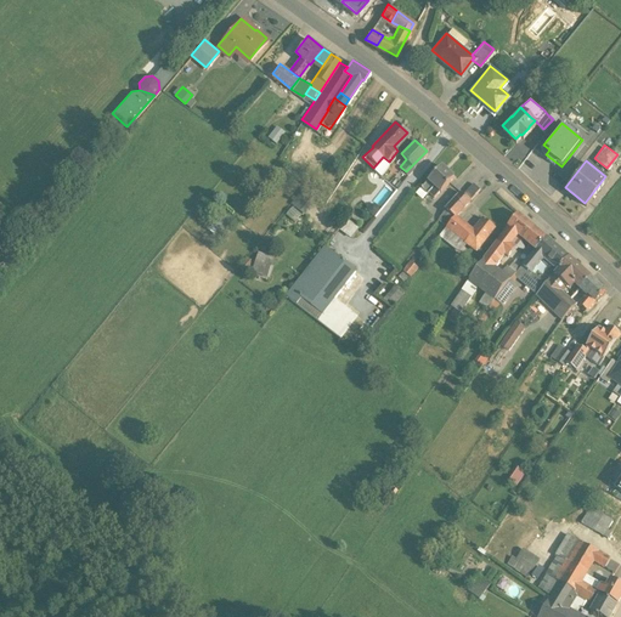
[(452,174),(440,163),(427,177),(419,185),(425,191),(433,184),(439,188),(452,174)]
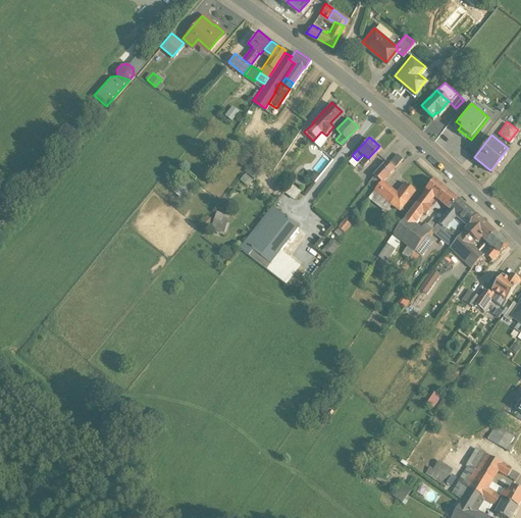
[(385,159),(372,173),(373,173),(380,179),(381,179),(394,166),(385,159)]
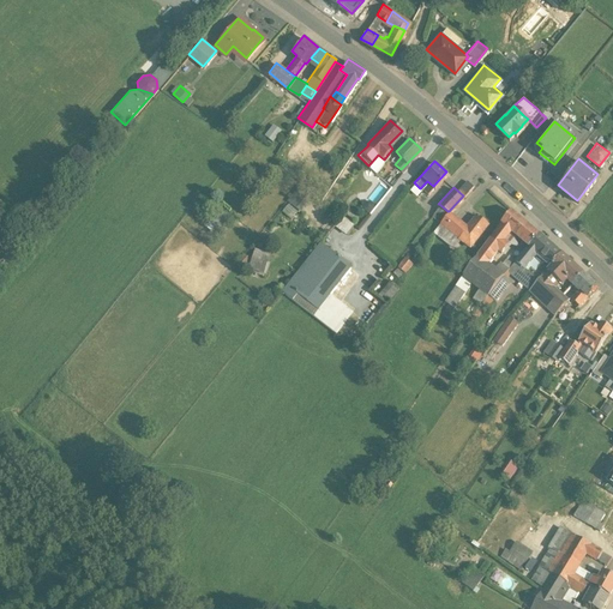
[(281,209),(289,216),(295,209),(287,202),(281,209)]
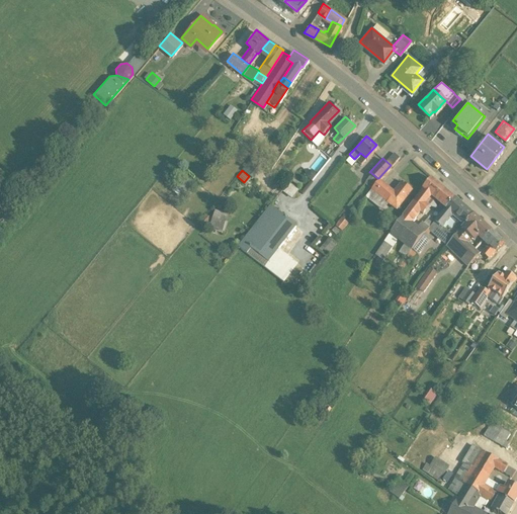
[(370,172),(363,181),(370,186),(377,178),(370,172)]
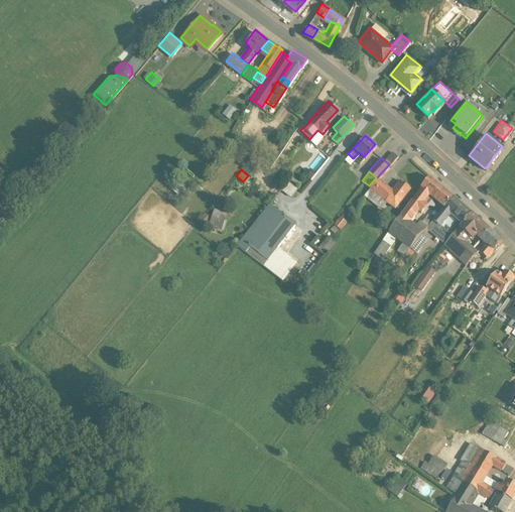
[(428,174),(419,185),(421,185),(410,200),(418,205),(427,193),(442,205),(452,195),(446,190),(428,174)]
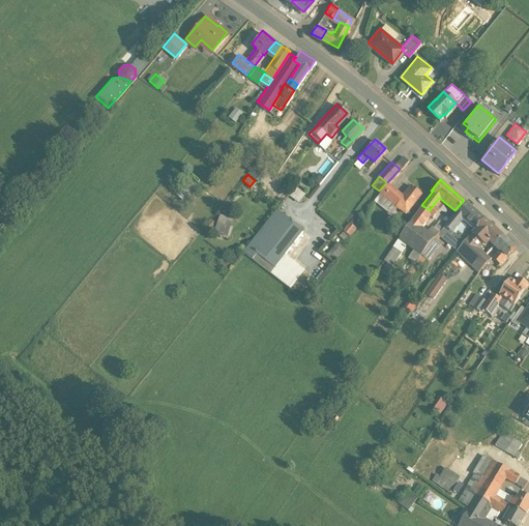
[(197,186),(189,180),(177,195),(183,201),(197,186)]
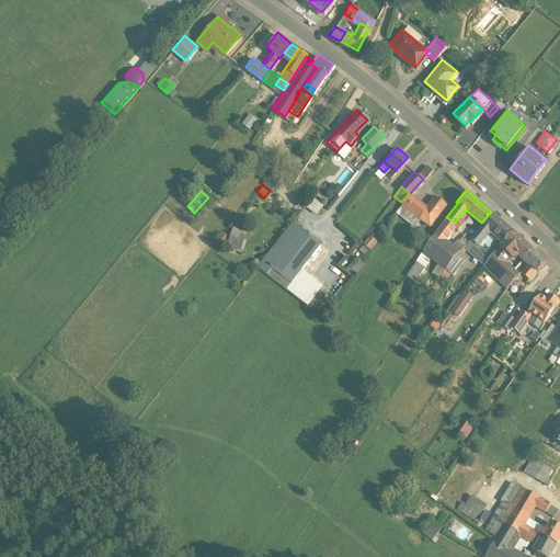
[(409,193),(401,202),(407,207),(414,197),(410,193),(409,193)]
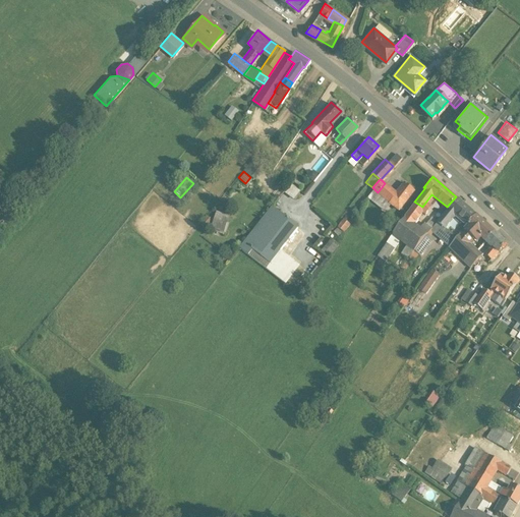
[(404,181),(398,188),(406,195),(413,188),(404,181)]
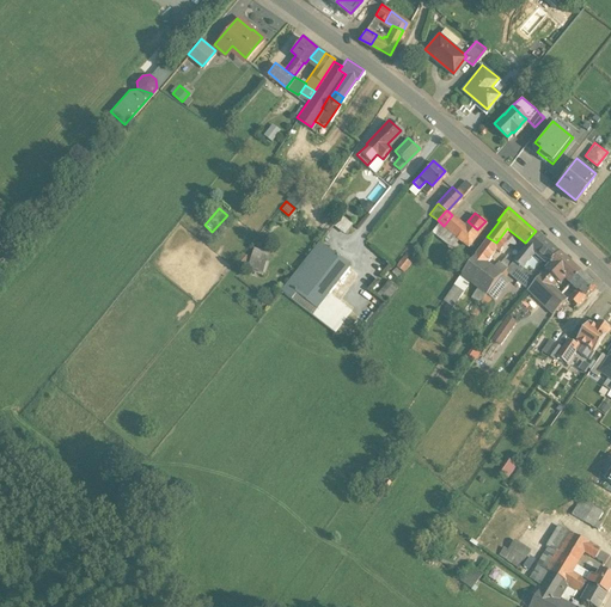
[(337,214),(331,225),(344,231),(349,220),(337,214)]
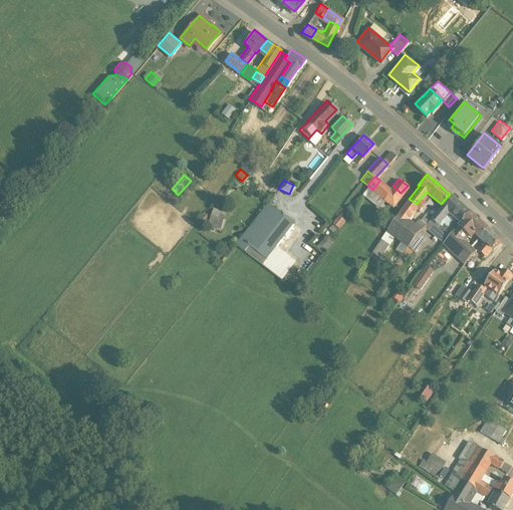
[(379,181),(372,190),(383,198),(392,205),(401,193),(393,186),(391,189),(379,181)]
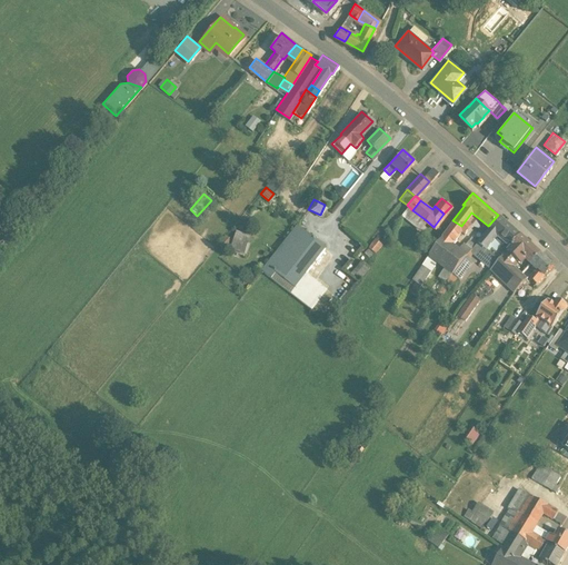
[(412,210),(407,205),(400,212),(418,226),(425,219),(412,210)]
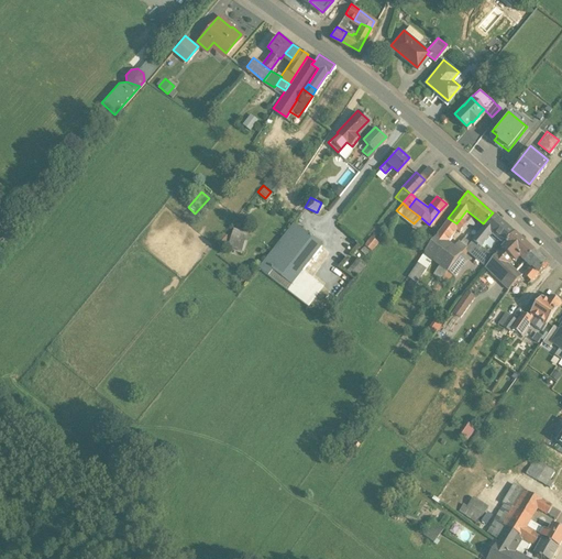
[(472,238),(471,238),(478,244),(480,244),(488,233),(492,236),(494,233),(498,236),(503,241),(514,230),(507,225),(493,212),(483,223),(472,238)]
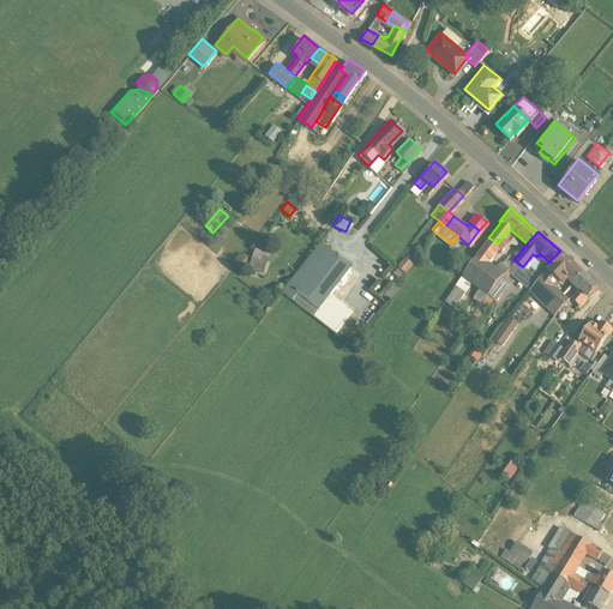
[(488,237),(462,273),(470,279),(472,281),(486,261),(487,261),(499,245),(498,243),(488,237)]
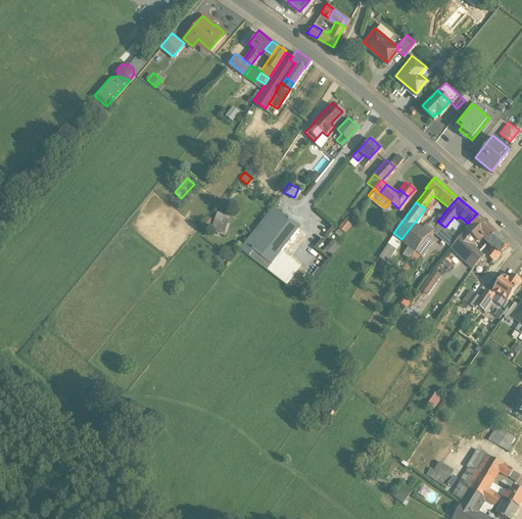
[(272,206),(240,248),(266,268),(270,263),(248,245),(276,209),(272,206)]
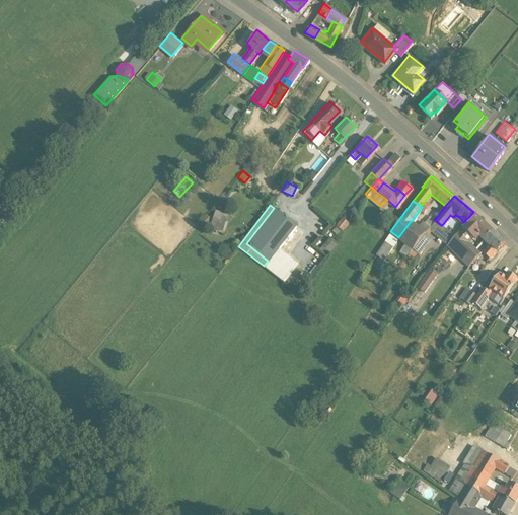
[(274,208),(246,243),(268,261),(278,247),(296,225),(286,217),(286,216),(285,215),(285,216),(274,208)]
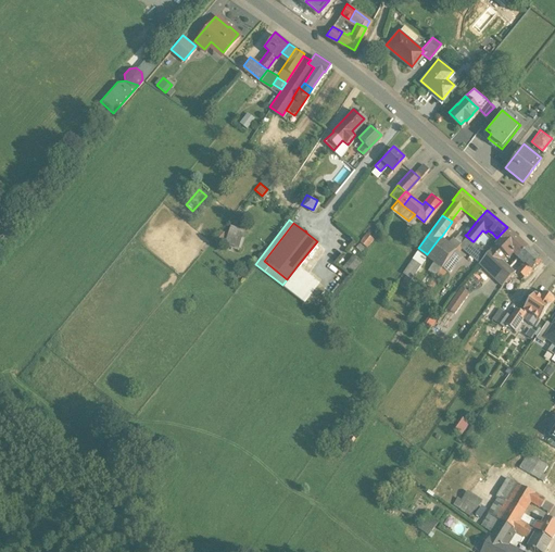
[(246,230),(232,227),(229,243),(242,247),(246,230)]
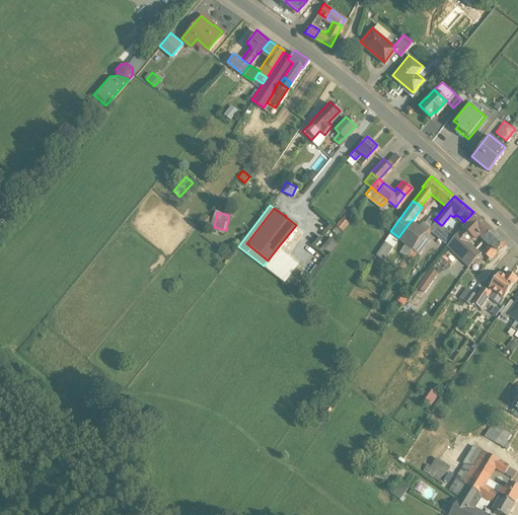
[(463,222),(461,225),(456,231),(467,241),(471,236),(473,238),(477,234),(483,238),(492,229),(473,212),(463,222)]
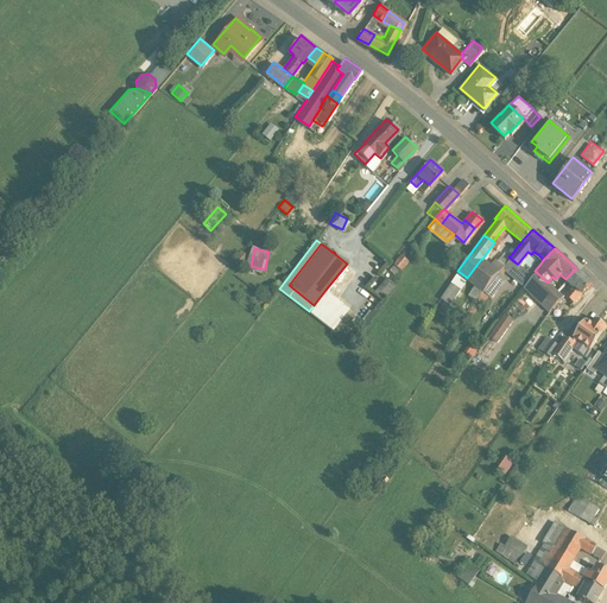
[(510,256),(503,251),(495,260),(501,265),(503,266),(503,265),(509,256),(510,256)]
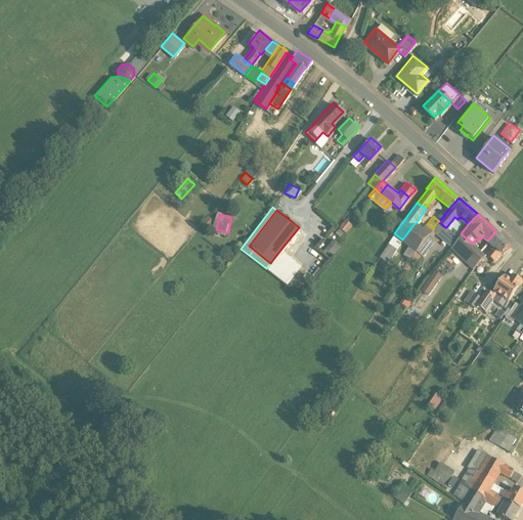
[(350,223),(344,218),(338,226),(344,231),(350,223)]
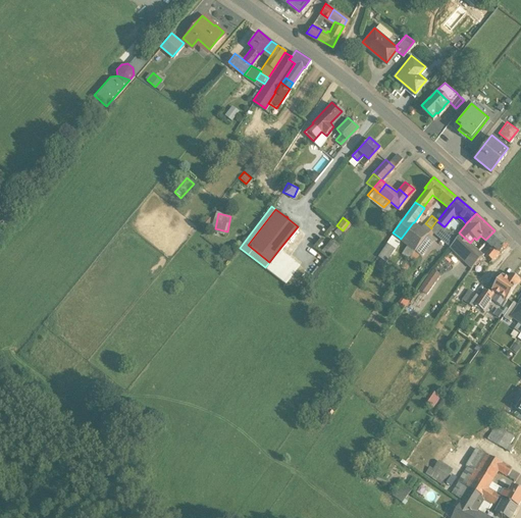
[(444,226),(436,220),(431,227),(451,243),(456,236),(445,226),(444,226)]
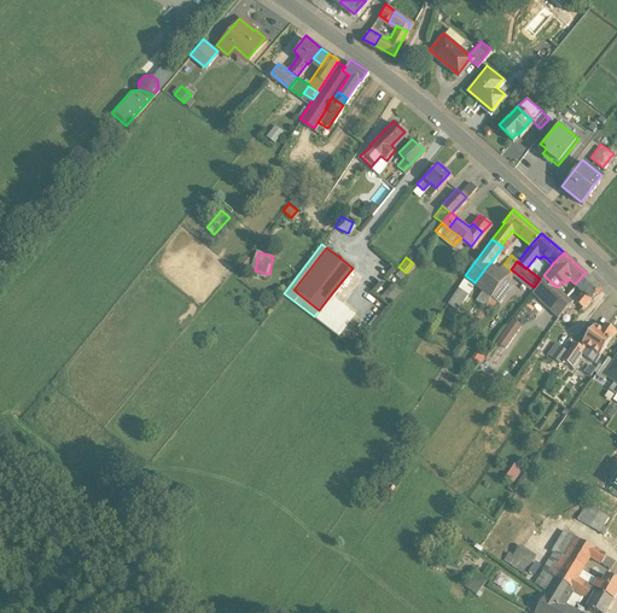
[(496,269),(489,263),(475,282),(490,295),(505,276),(498,270),(496,269)]
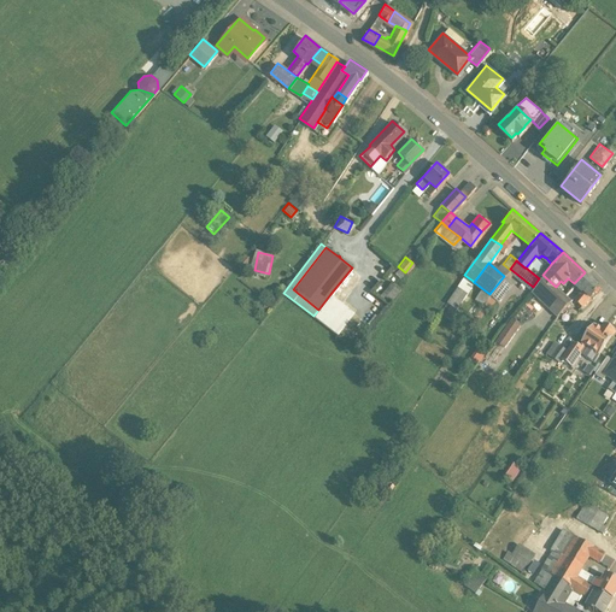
[(502,263),(496,269),(497,270),(504,276),(509,269),(503,264),(502,263)]
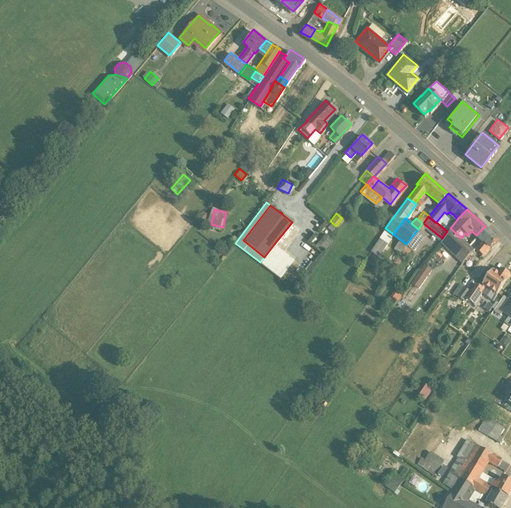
[(497,237),(485,226),(476,235),(481,240),(482,239),(488,245),(489,246),(497,237)]
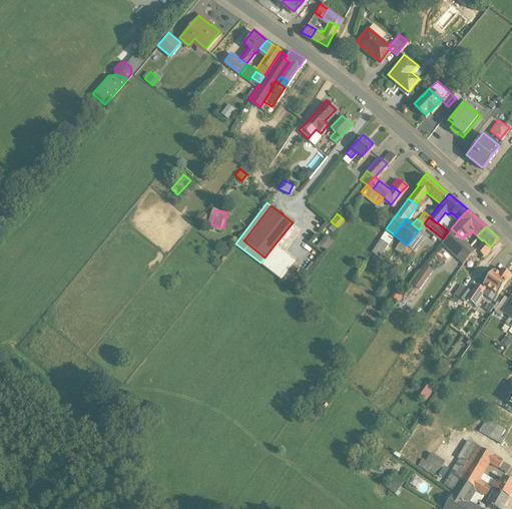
[(386,228),(371,250),(379,256),(393,233),(386,228)]
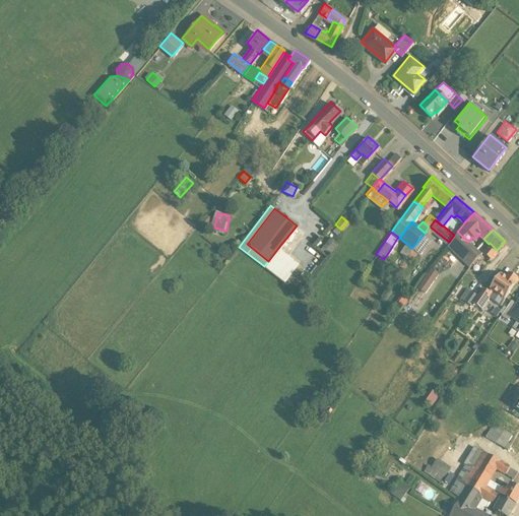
[(449,242),(447,244),(468,265),(479,253),(474,248),(468,242),(457,232),(454,235),(449,242)]
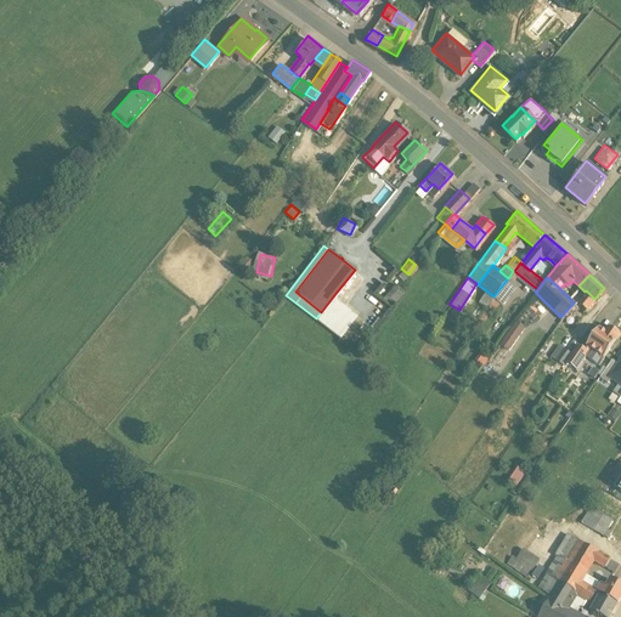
[(519,287),(509,278),(501,288),(507,293),(512,295),(519,287)]
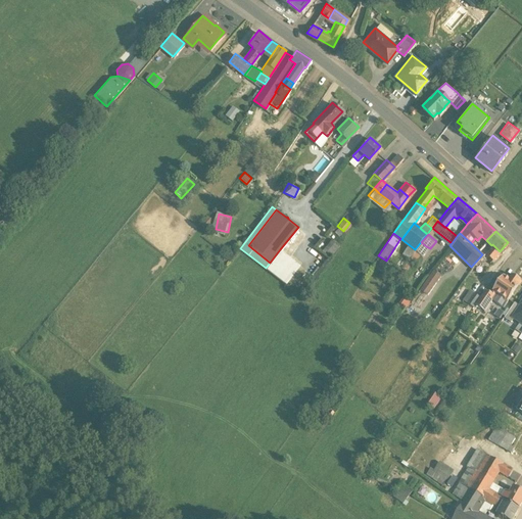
[(322,249),(331,254),(337,241),(328,237),(322,249)]
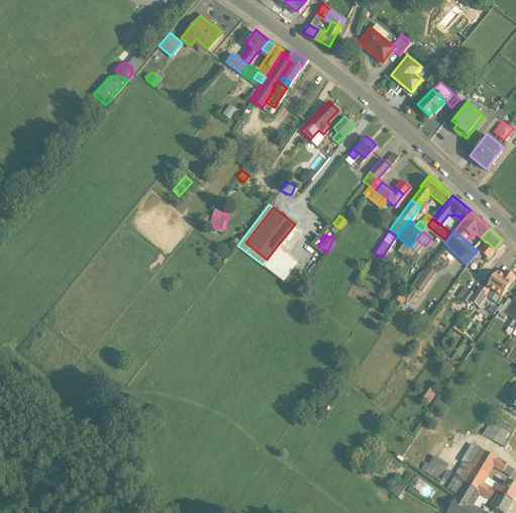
[(416,239),(410,246),(414,249),(415,250),(421,243),(416,239)]
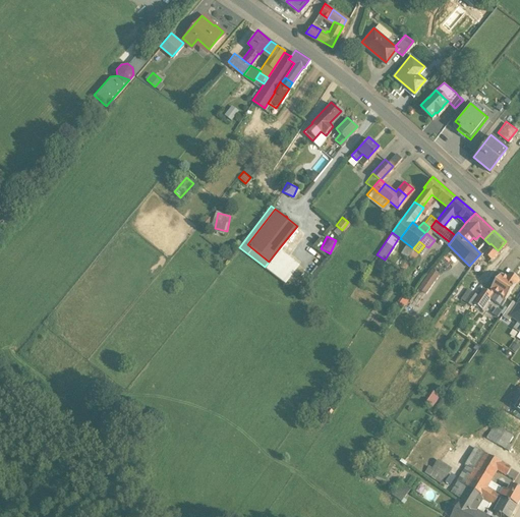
[(406,243),(400,251),(407,256),(410,253),(413,248),(406,243)]
